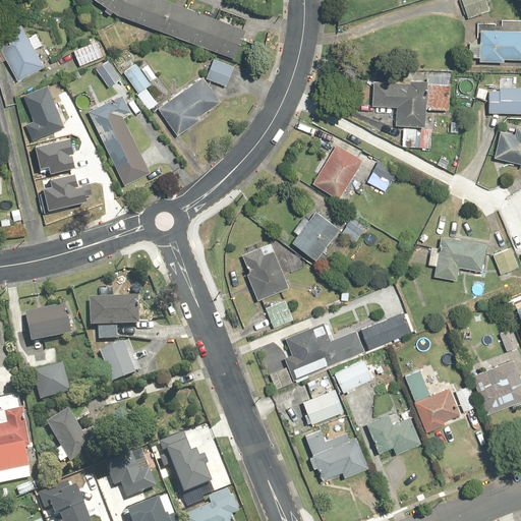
[(249,31),(169,0),(99,0),(116,11),(238,58),(249,31)]
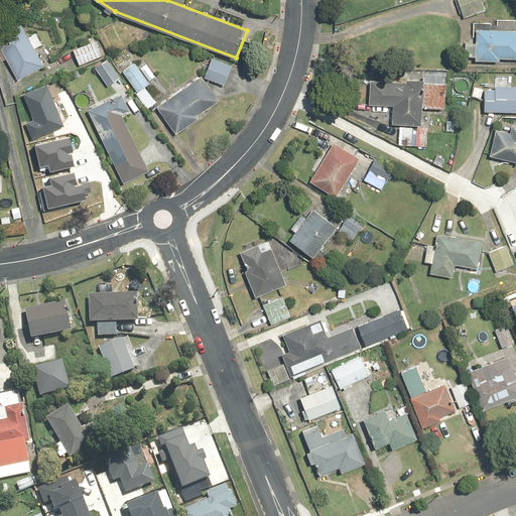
[(483,0),(459,0),(464,17),(487,11),(483,0)]
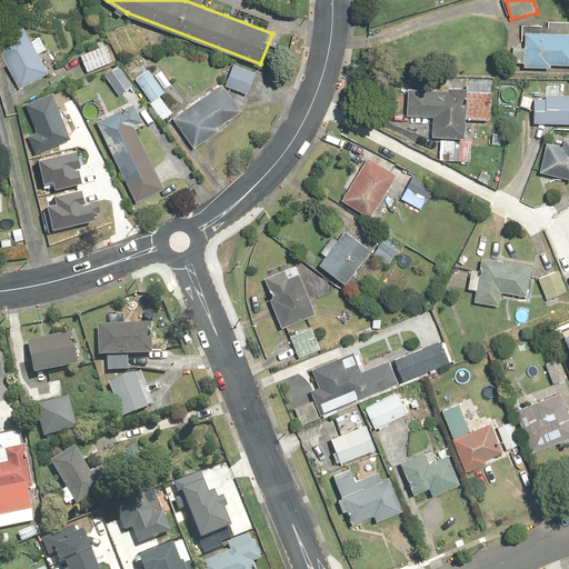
[(26,23),(0,37),(0,68),(9,63),(21,89),(51,73),(26,23)]
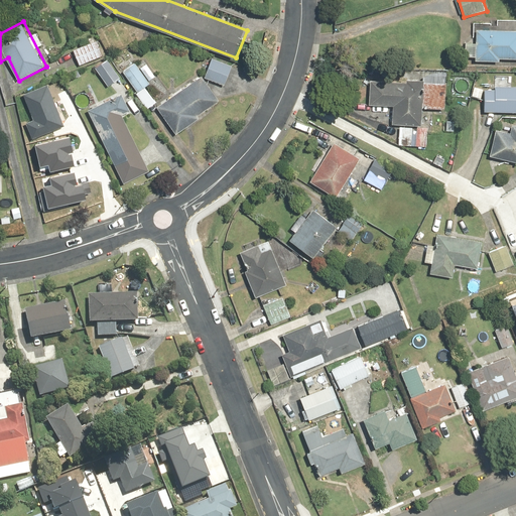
[(479,39),(466,39),(465,58),(515,59),(515,28),(479,28),(479,39)]
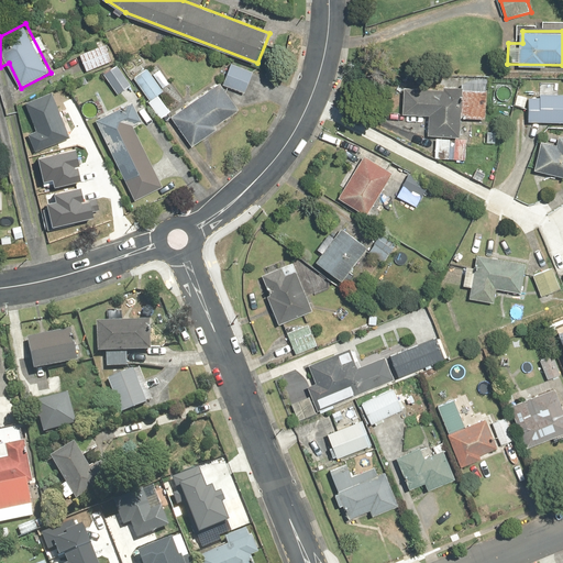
[(108,41),(80,53),(88,68),(114,57),(108,41)]
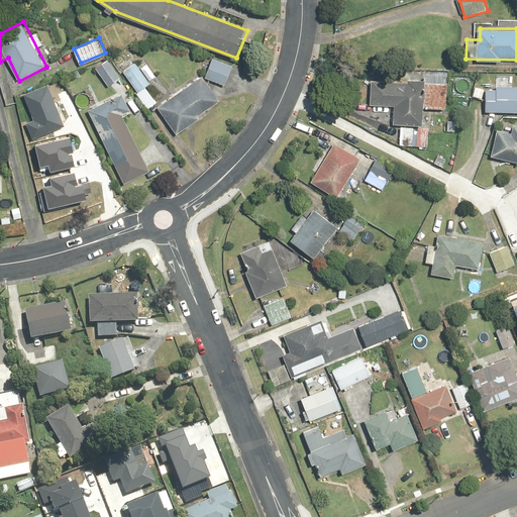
[(236,63),(213,55),(206,77),(229,85),(236,63)]
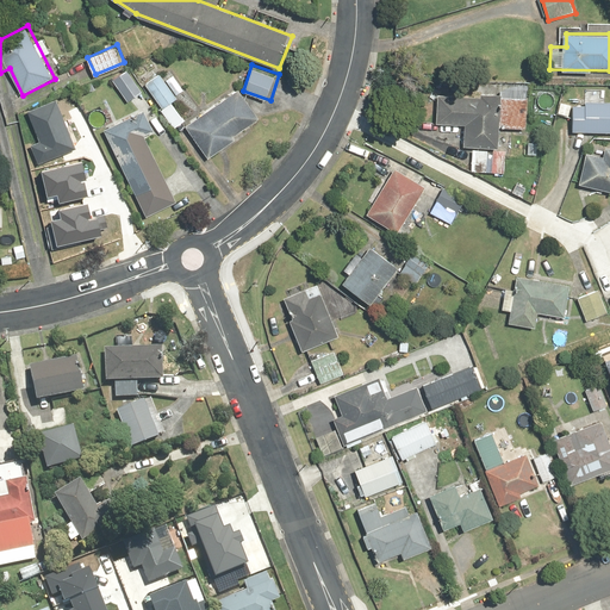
[(128,68),(113,78),(130,100),(144,91),(128,68)]
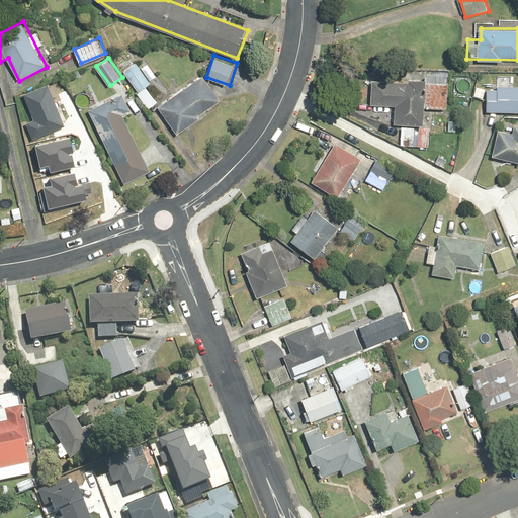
[(139,61),(125,70),(140,91),(154,82),(139,61)]
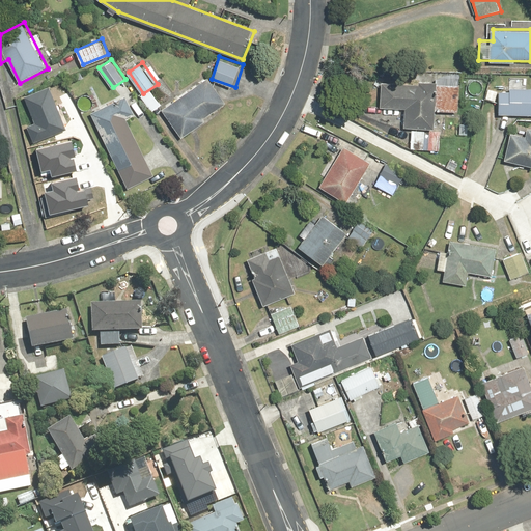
[(460,112),(462,72),(416,71),(416,82),(383,81),(382,109),(404,109),(403,127),(414,127),(413,148),(444,149),(445,129),(436,129),(437,111),(460,112)]
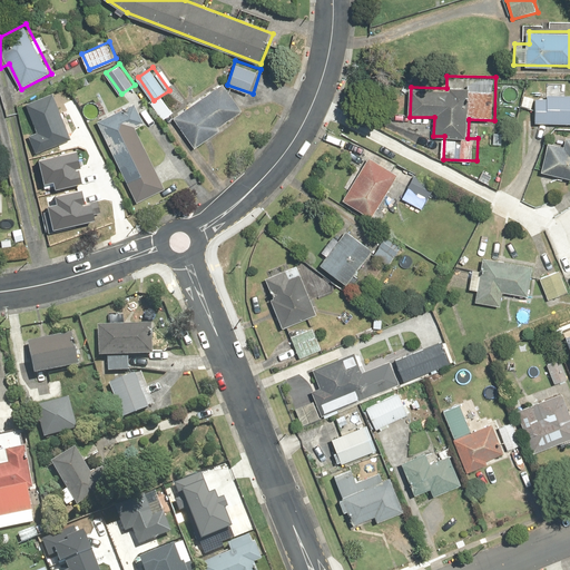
[(224,82),(175,116),(194,143),(243,110),(224,82)]
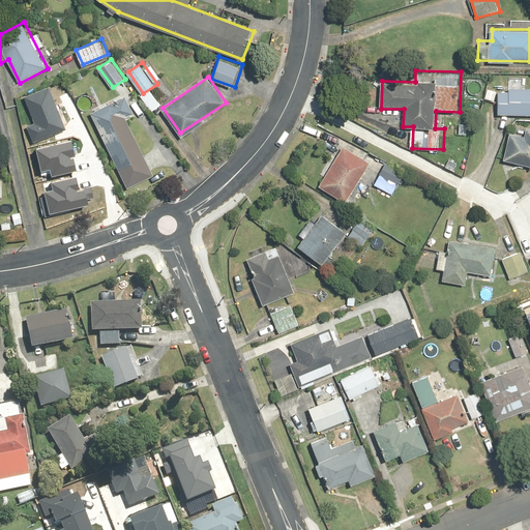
[(529,87),(498,87),(497,113),(529,113),(529,87)]
